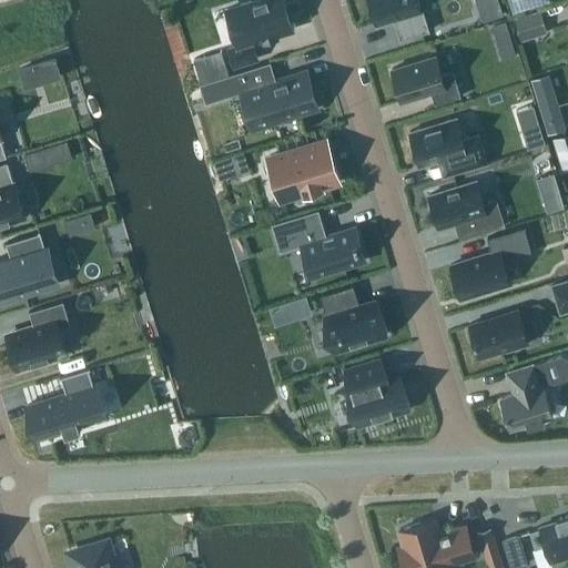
[(282,0),(254,0),(235,7),(243,32),(234,34),(237,46),(229,48),(234,66),(256,59),(251,42),(292,29),(282,0)]
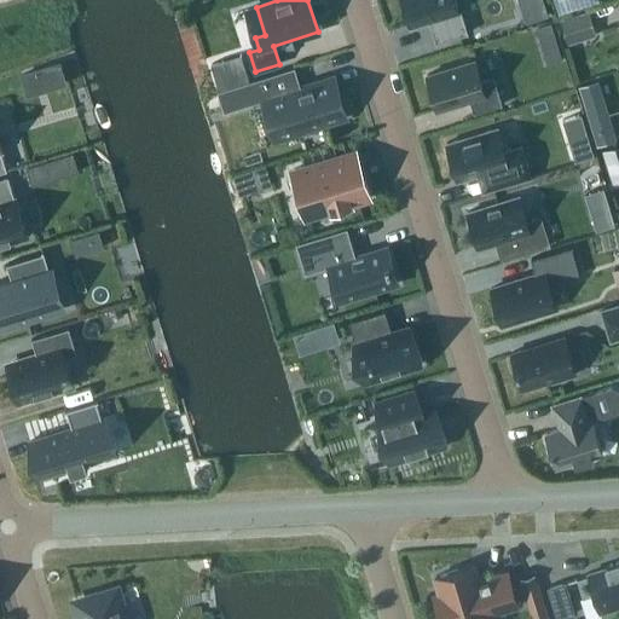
[(428,21),(435,44),(468,33),(461,9),(458,10),(455,0),(401,0),(410,25),(428,21)]
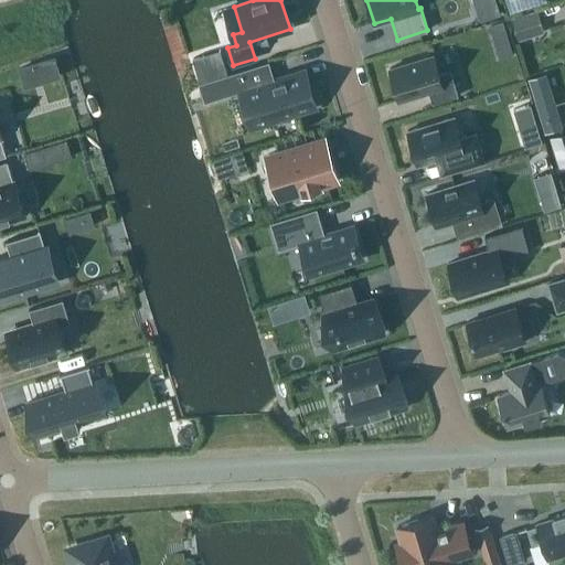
[(520,0),(504,0),(509,12),(523,8),(520,0)]
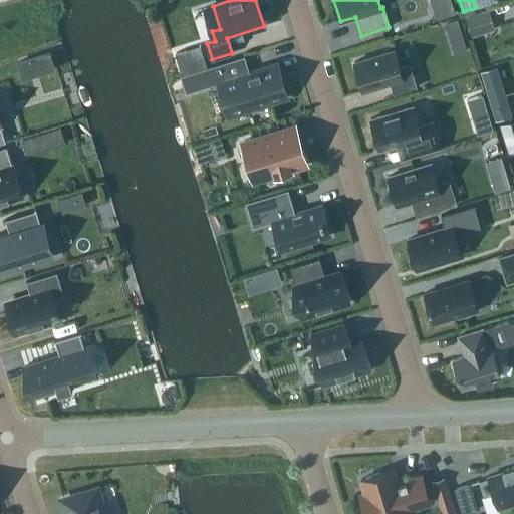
[(451,1),(432,7),(436,18),(454,12),(451,1)]
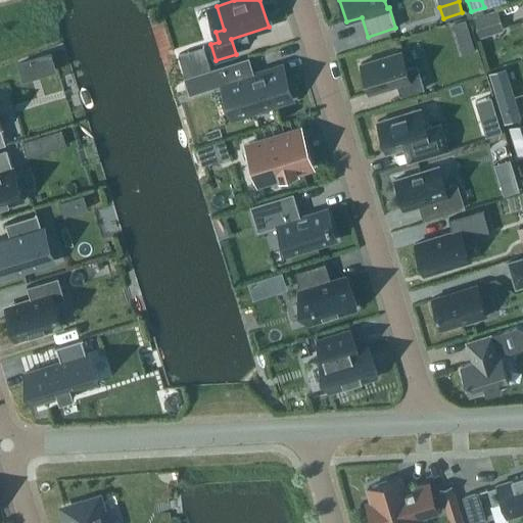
[(496,10),(473,17),(478,34),(502,27),(496,10)]
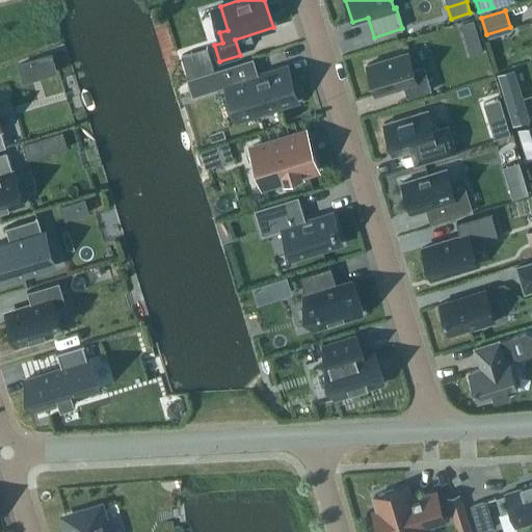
[(475,21),(462,24),(467,36),(478,32),(475,21)]
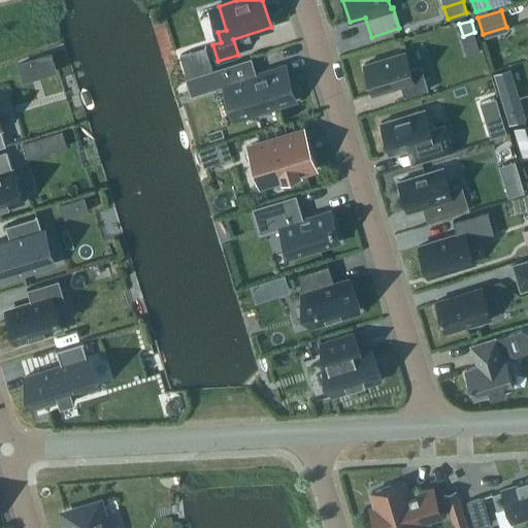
[(204,46),(179,55),(187,76),(188,76),(210,69),(211,69),(204,46)]
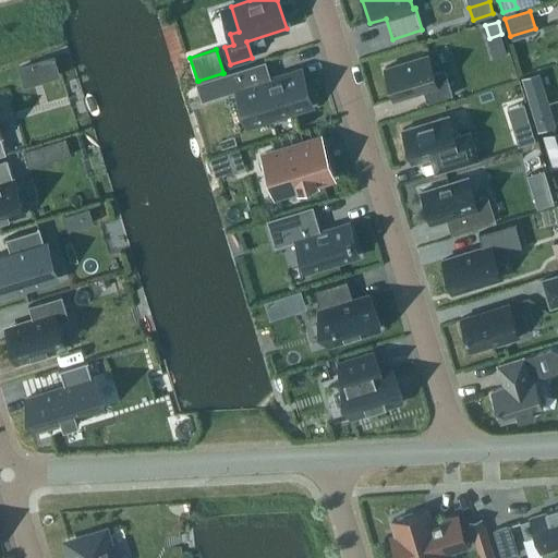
[(393,98),(423,89),(426,102),(452,94),(445,70),(433,73),(427,55),(384,68),(393,98)]
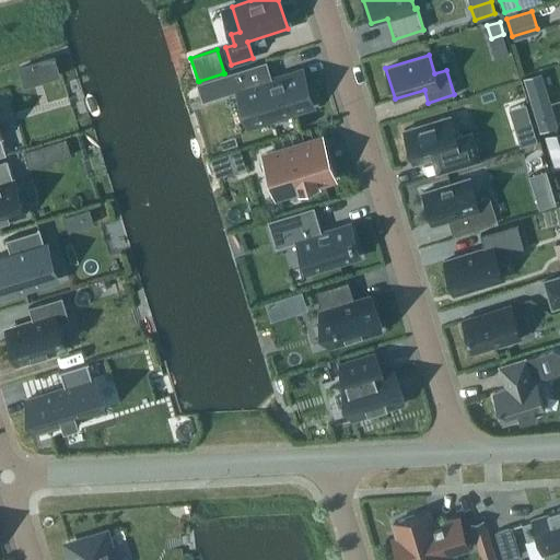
[(41,76),(57,71),(53,56),(36,61),(41,76)]
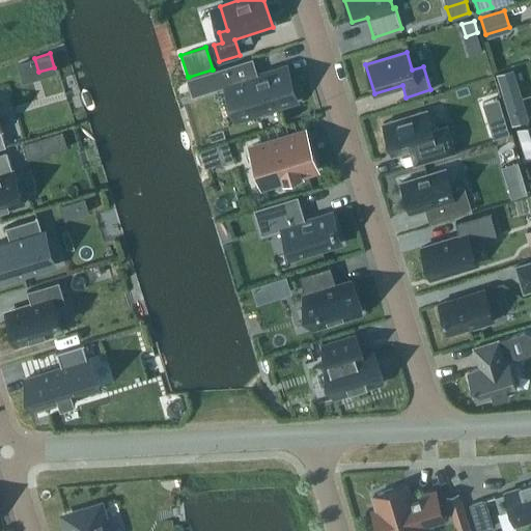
[(285,65),(257,74),(252,57),(213,70),(212,70),(189,77),(188,77),(186,78),(192,96),(226,85),(236,117),(235,118),(235,119),(296,101),(296,100),(295,100),(285,67),(285,65)]
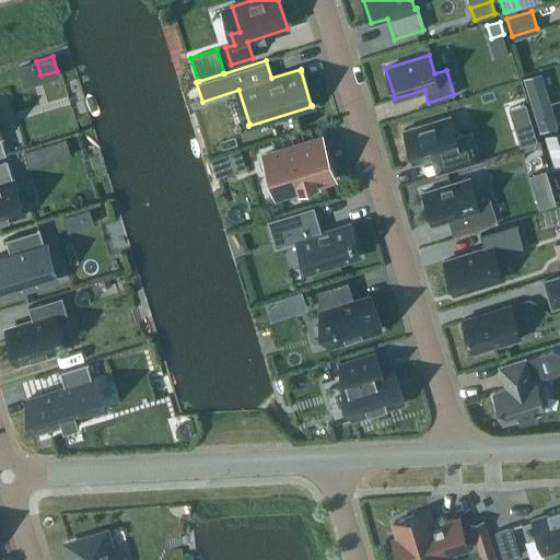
[(539,72),(523,77),(536,118),(551,114),(539,72)]
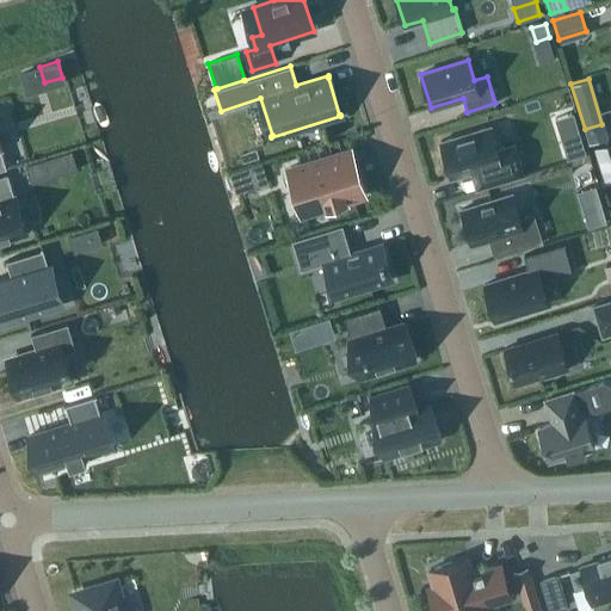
[(491,127),(440,141),(451,178),(469,172),(475,189),(475,190),(476,190),(497,184),(525,174),(514,143),(498,148),(491,127)]
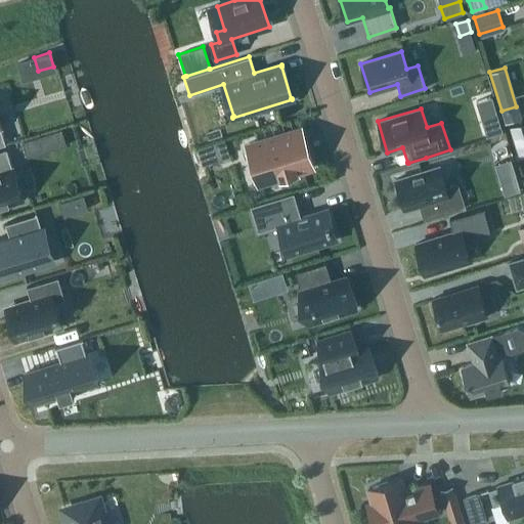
[(497,116),(483,121),(488,137),(503,133),(497,116)]
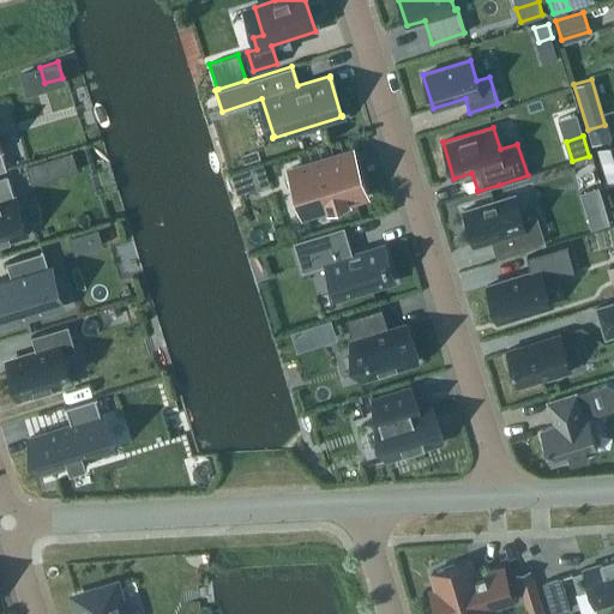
[(613,143),(596,149),(606,180),(613,178),(613,143)]
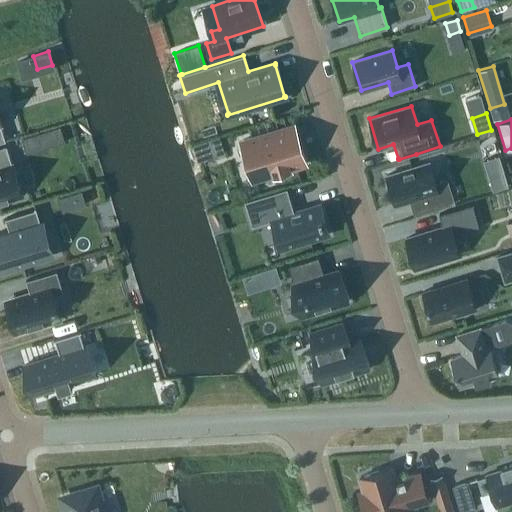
[(289,168),(305,164),(298,140),(291,142),(286,127),(243,140),(255,179),(273,173),(275,177),(290,172),(289,168)]
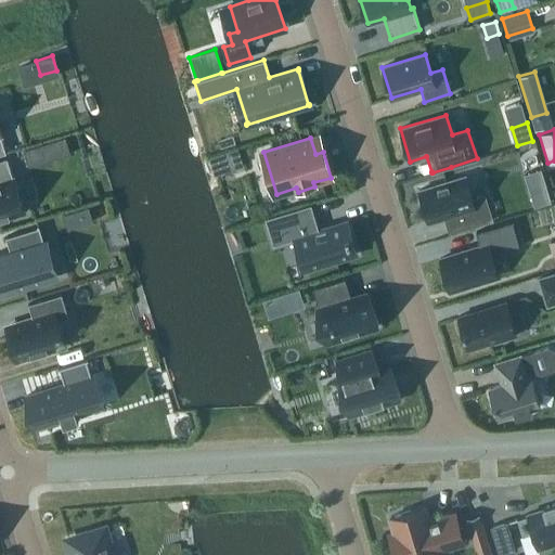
[(34,146),(24,150),(28,167),(39,164),(34,146)]
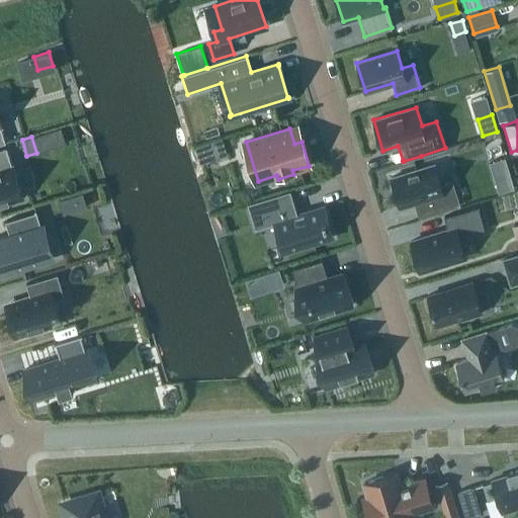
[(0,202),(22,196),(12,166),(12,167),(6,147),(0,149),(0,202)]
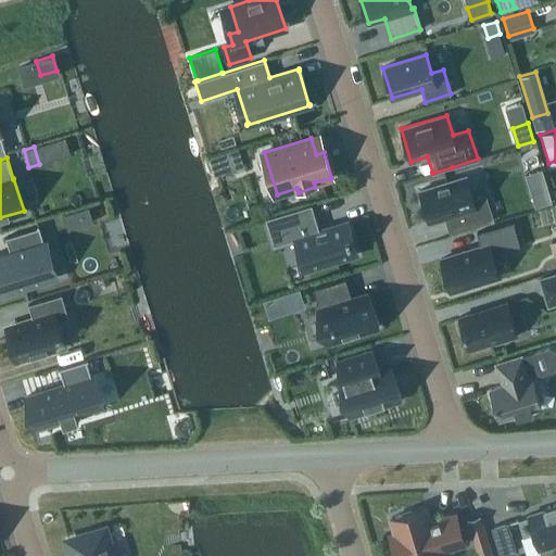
[(419,190),(429,222),(465,211),(469,228),(494,220),(485,194),(472,198),(466,176),(419,190)]
